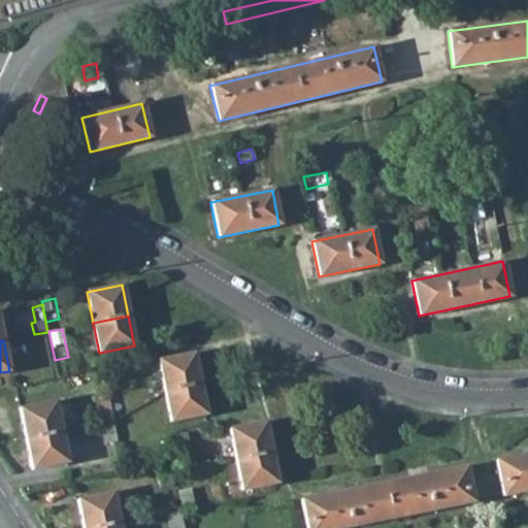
[(193,353),(158,361),(164,391),(200,384),(193,353)]
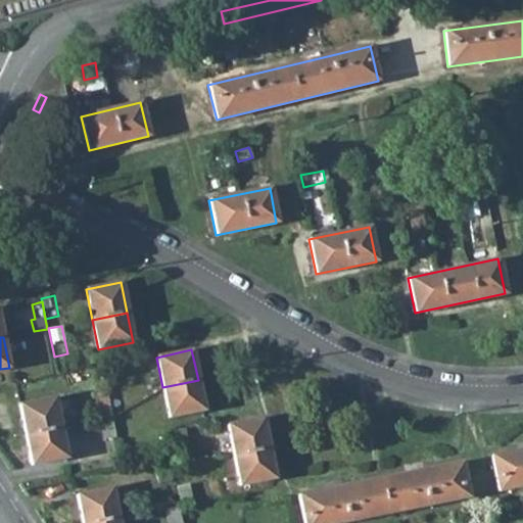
[(204,411),(198,380),(162,387),(169,418),(204,411)]
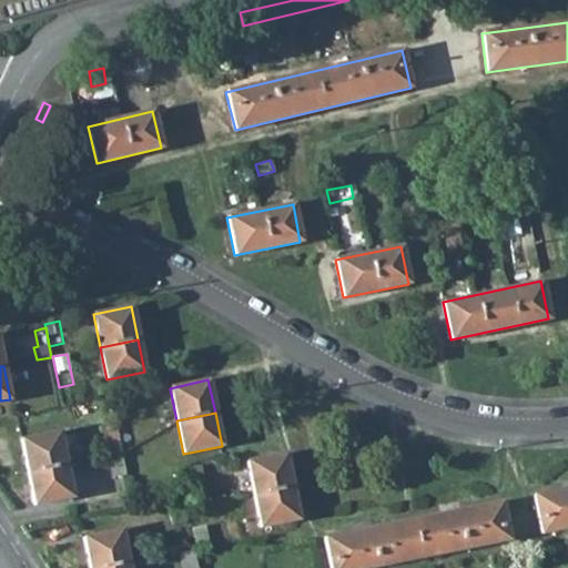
[(137,442),(132,418),(115,423),(120,445),(137,442)]
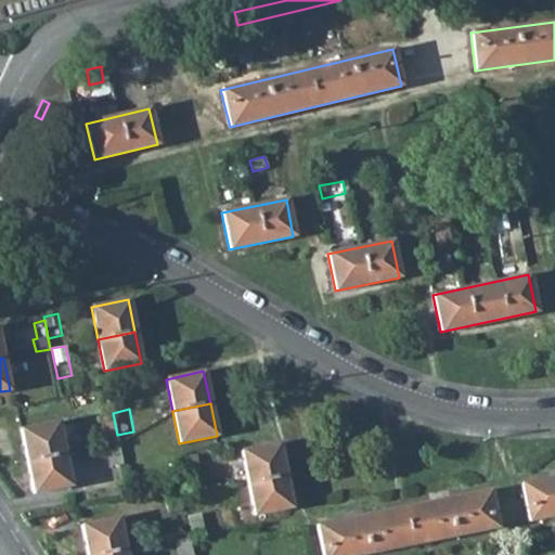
[(101,413),(106,440),(118,438),(117,435),(113,413),(112,411),(101,413)]
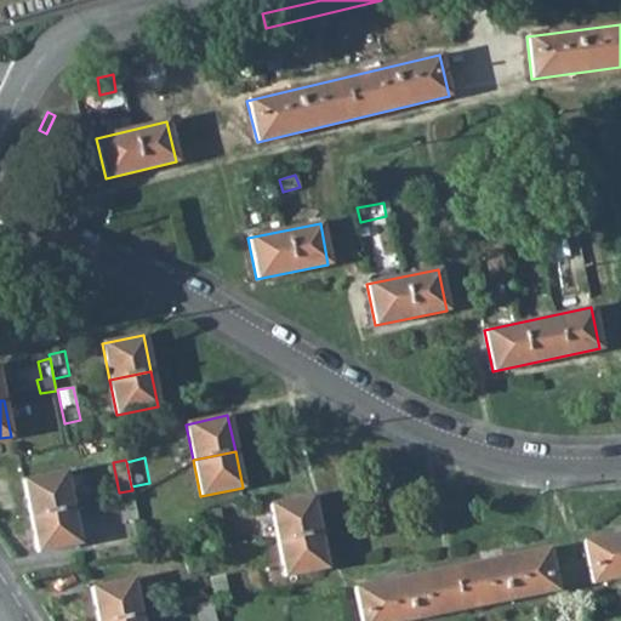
[(64,472),(23,480),(30,517),(72,508),(64,472)]
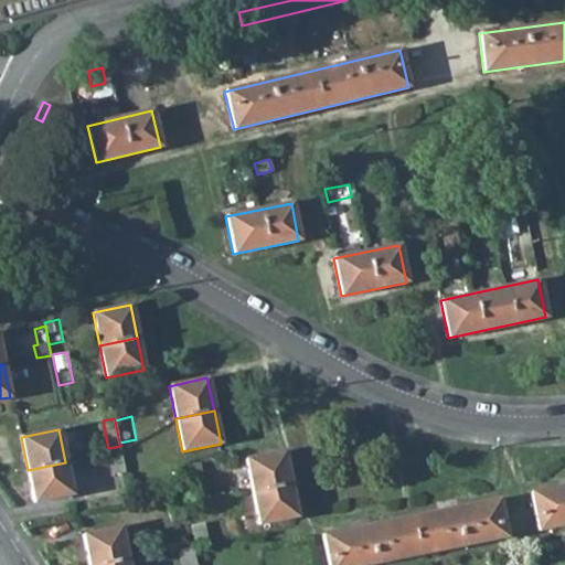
[(124,450),(129,459),(144,450),(138,441),(124,450)]
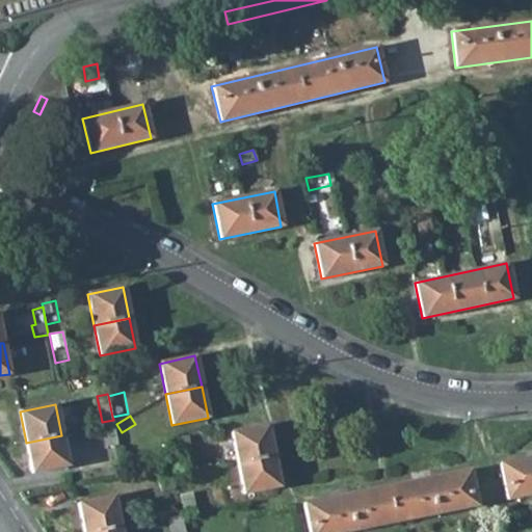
[(103,427),(107,446),(117,444),(114,425),(103,427)]
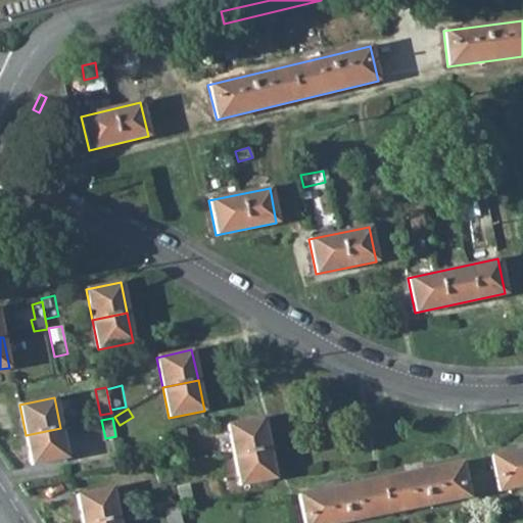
[(263,418),(228,425),(233,456),(269,448),(263,418)]
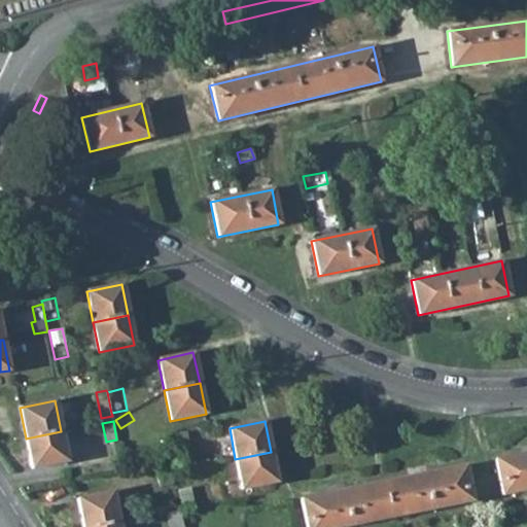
[(26,438),(32,468),(67,461),(61,431),(26,438)]
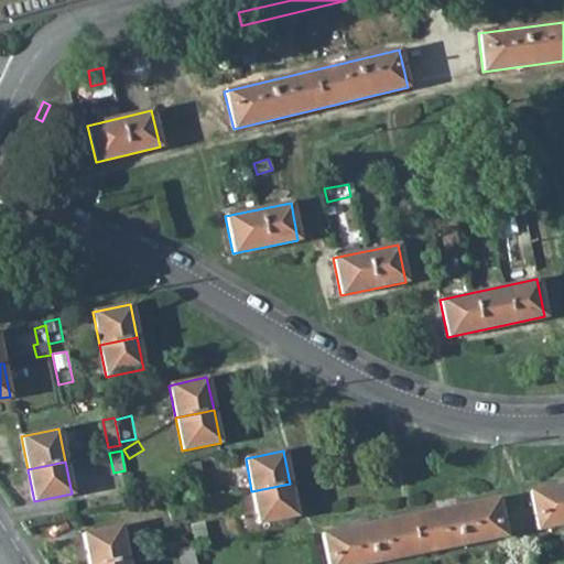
[(199,463),(176,467),(179,478),(202,475),(199,463)]
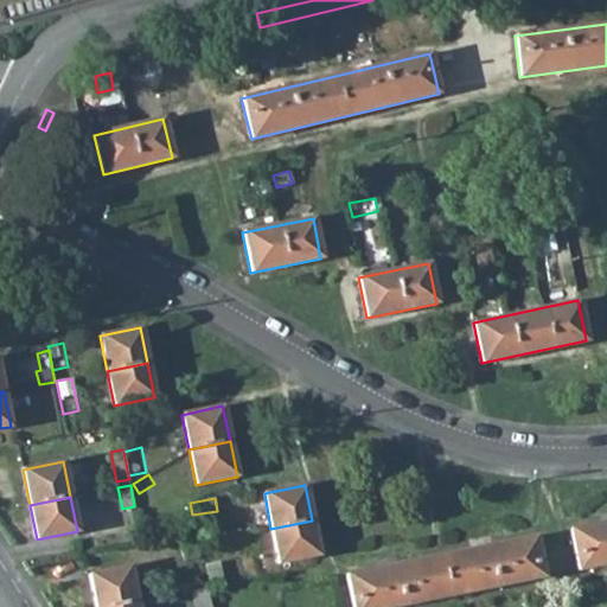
[(190,512),(174,517),(179,531),(195,528),(190,512)]
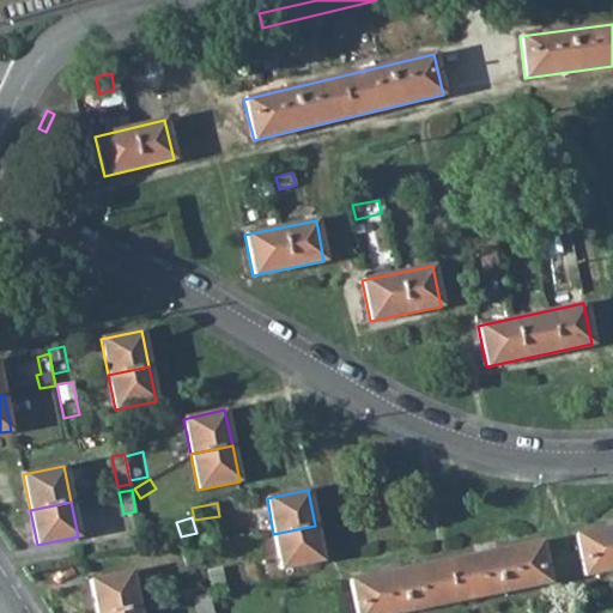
[(321,562),(315,526),(273,534),(280,569),(321,562)]
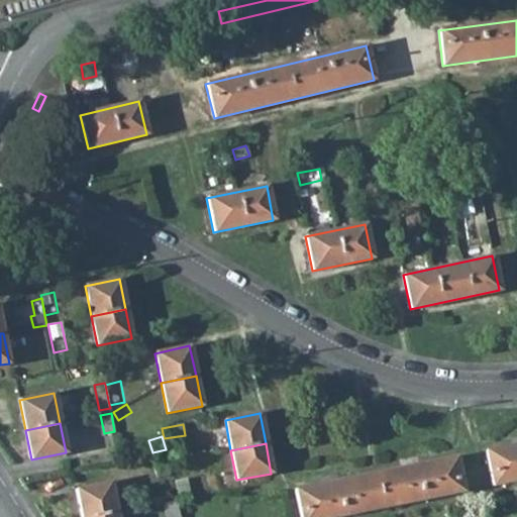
[(516,480),(516,443),(485,450),(492,486),(516,480)]
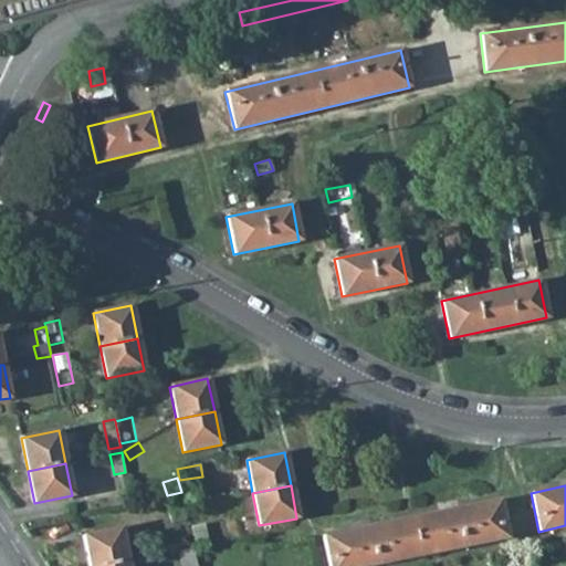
[(367,565),(506,538),(499,500),(323,535),(328,565),(367,565)]
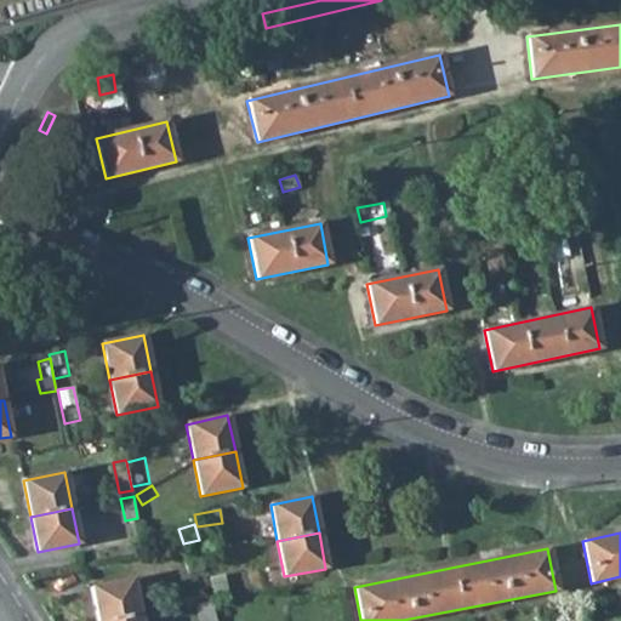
[(215,597),(227,593),(222,575),(210,577),(215,597)]
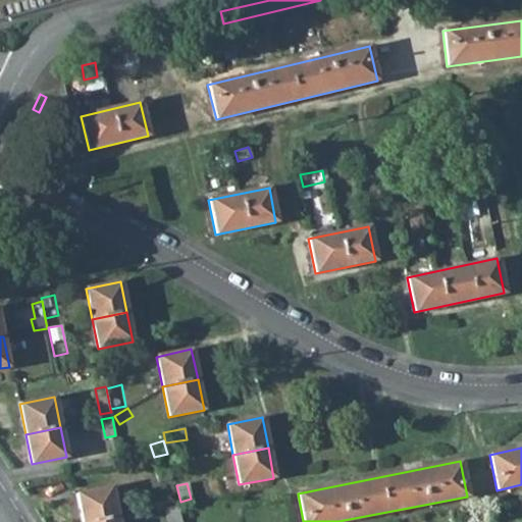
[(111,486),(76,493),(82,521),(92,521),(117,517),(111,486)]
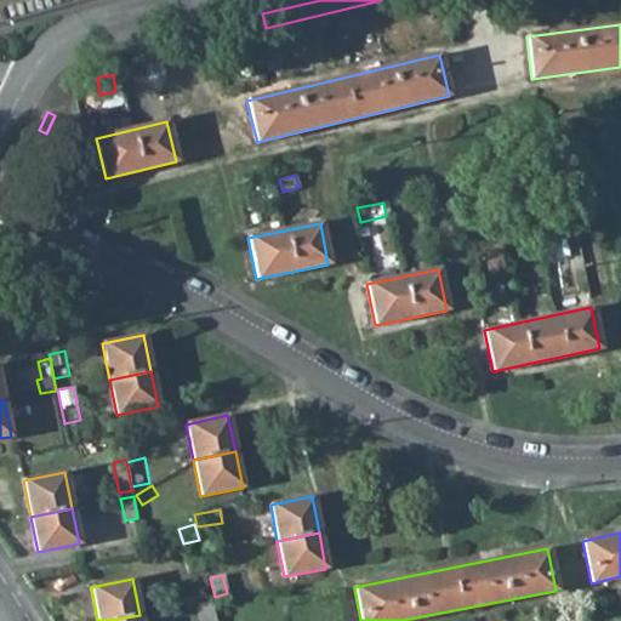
[(215,620),(210,600),(194,604),(198,620),(215,620)]
